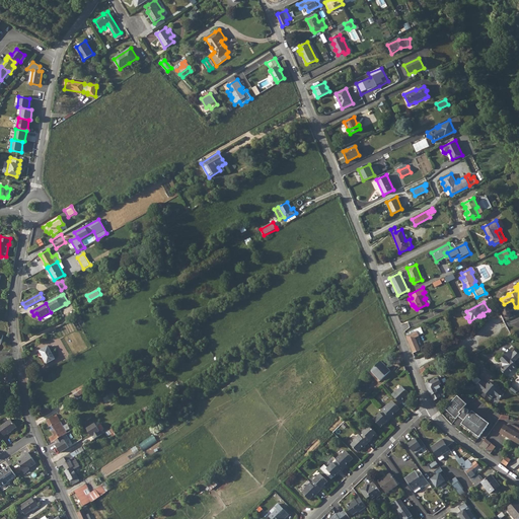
[(411,334),(406,336),(414,353),(421,350),(419,347),(415,338),(419,336),(417,331),(416,331),(411,334)]
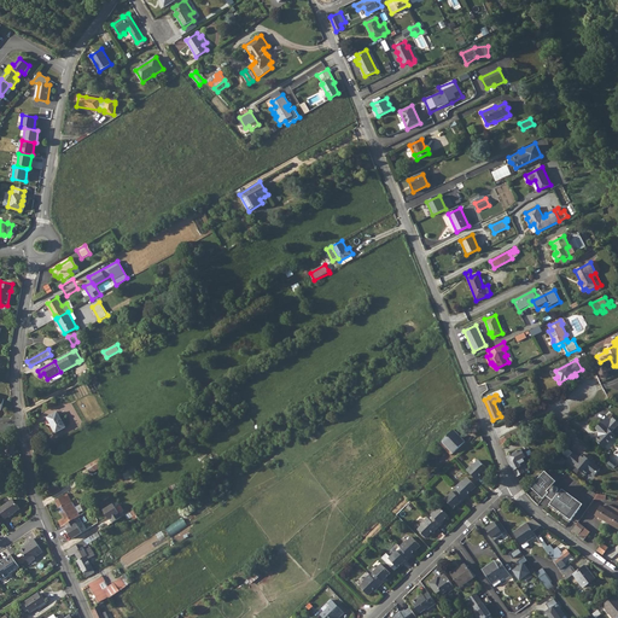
[(57,412),(47,418),(56,432),(65,427),(57,412)]
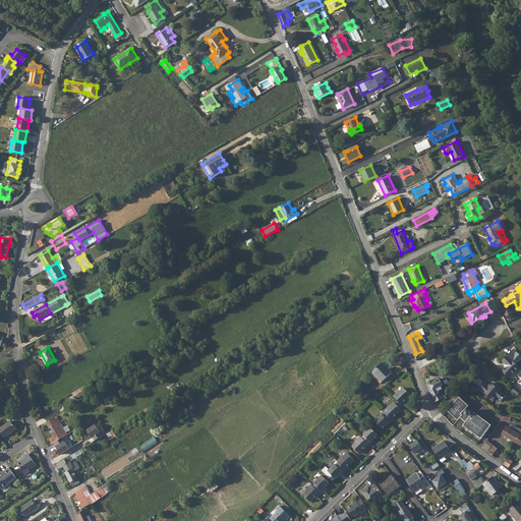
[(507,356),(502,361),(506,364),(506,368),(502,371),(509,378),(519,367),(516,364),(520,358),(520,356),(517,352),(515,354),(512,351),(508,356),(507,356)]
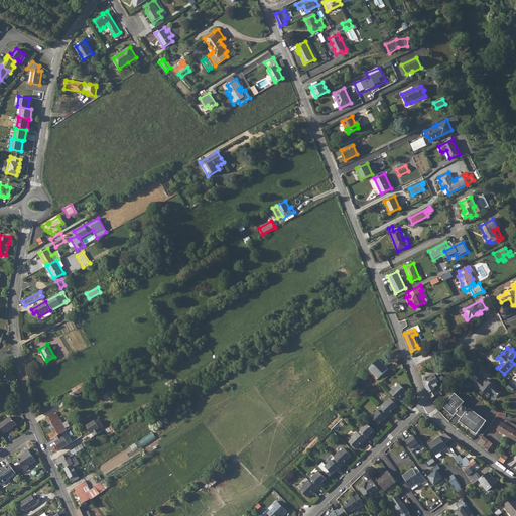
[(435,357),(417,367),(419,372),(428,367),(427,366),(437,361),(435,357)]
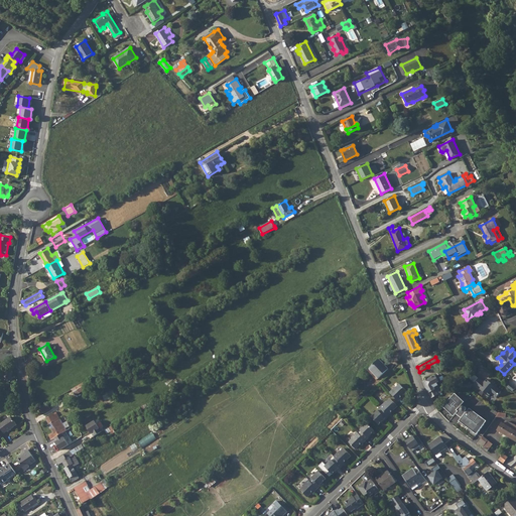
[(378,359),(367,370),(377,380),(388,369),(378,359)]
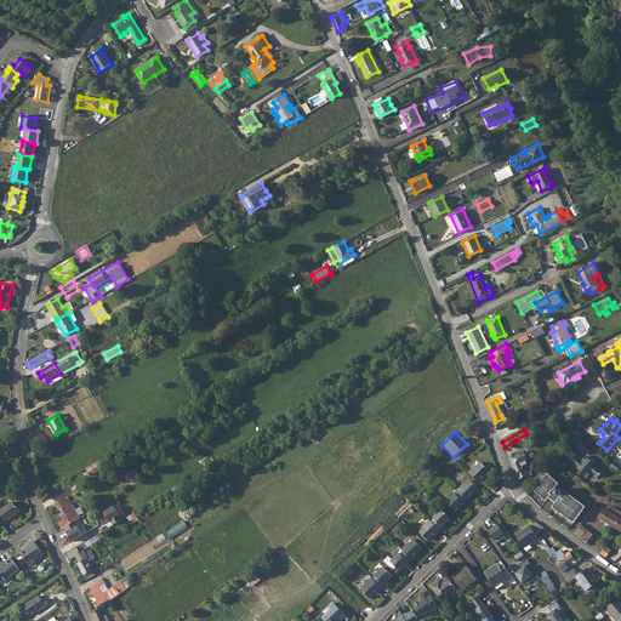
[(15,459),(15,455),(16,444),(5,444),(5,448),(5,459),(15,459)]
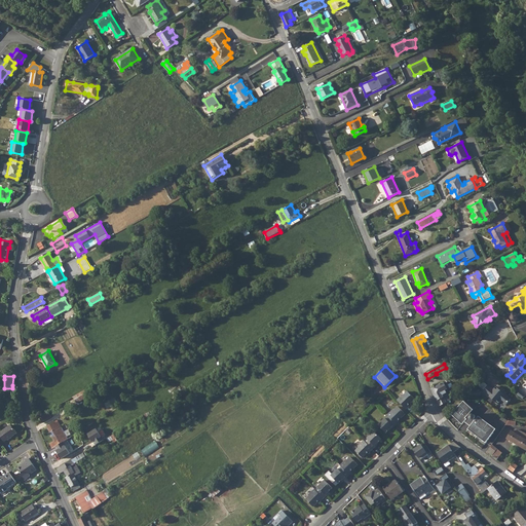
[(444,382),(431,388),(440,406),(450,401),(445,390),(447,389),(444,382)]
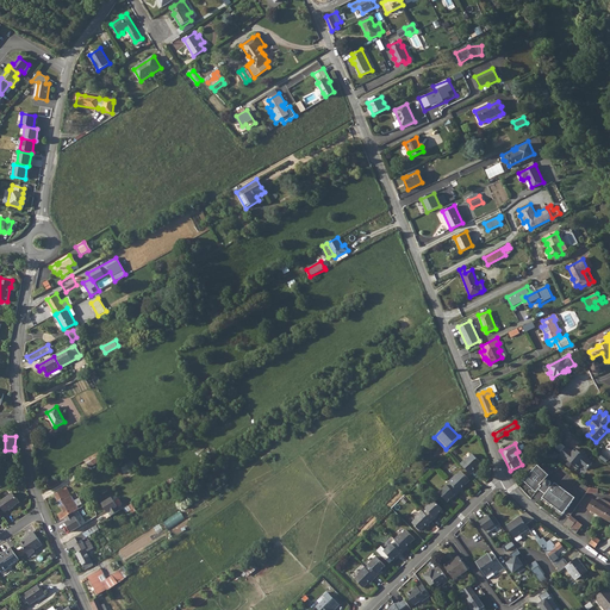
[(567,447),(560,454),(566,460),(567,459),(578,468),(582,465),(587,470),(593,462),(587,458),(586,459),(580,454),(582,453),(576,448),(573,452),(567,447)]
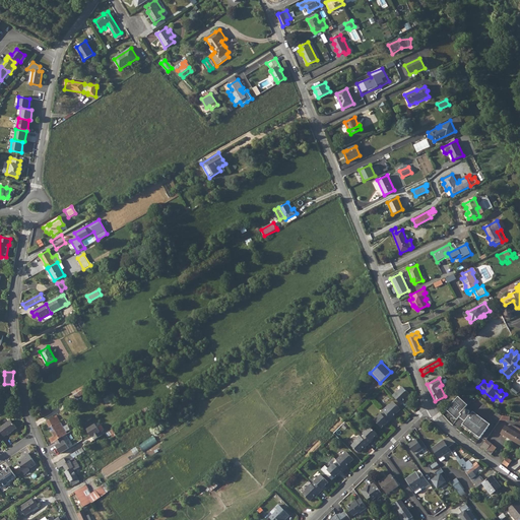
[(77,390),(73,392),(76,398),(87,391),(84,386),(77,390)]
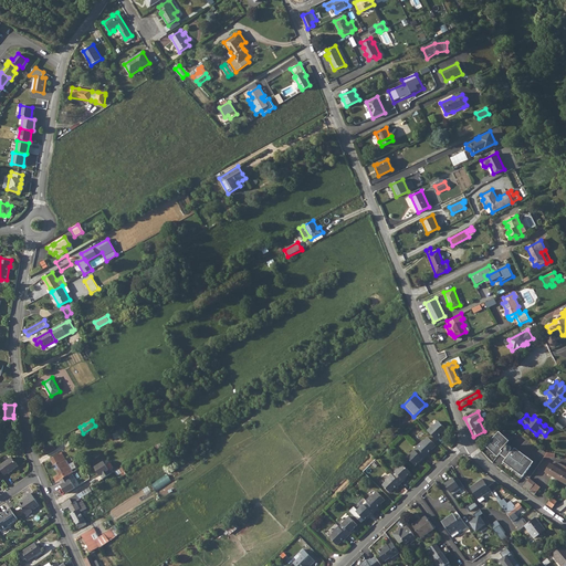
[(435,425),(428,431),(438,441),(440,438),(440,437),(447,430),(439,422),(436,426),(435,425)]
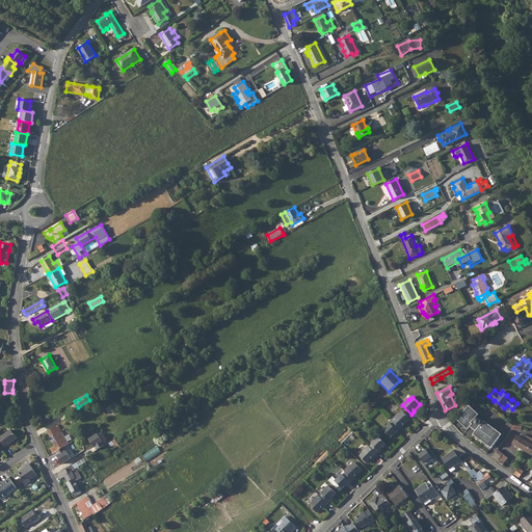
[(461,415),(456,420),(463,426),(464,425),(469,428),(470,427),(475,430),(473,433),(477,436),(486,444),(487,444),(491,447),(499,436),(498,435),(500,432),(483,421),(481,424),(480,423),(480,422),(480,420),(478,419),(477,419),(476,419),(475,420),(474,419),(478,415),(469,405),(467,408),(461,415)]
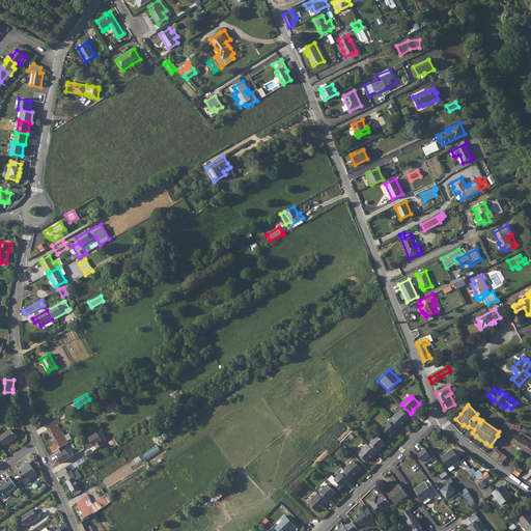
[(398,413),(391,419),(393,420),(400,428),(403,425),(402,424),(410,418),(401,411),(398,414),(398,413)]
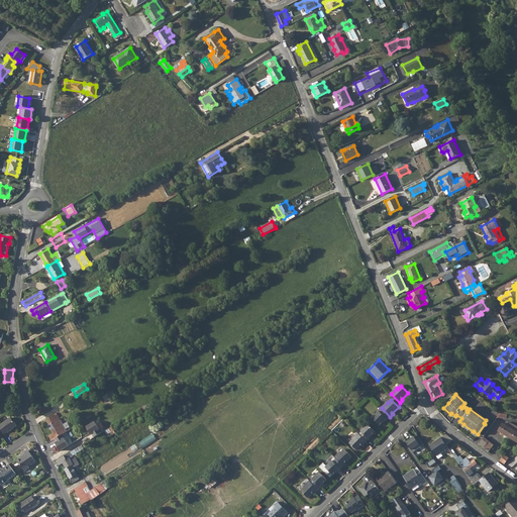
[(47,404),(38,409),(41,415),(50,409),(47,404)]
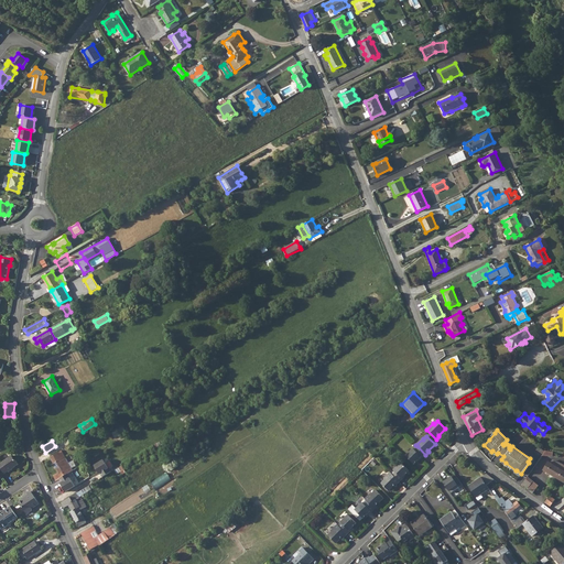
[(425,455),(418,446),(414,449),(413,448),(405,456),(414,464),(420,459),(421,461),(425,455)]
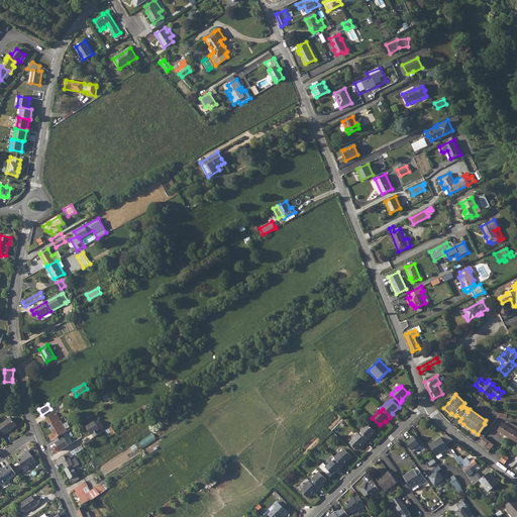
[(62,431),(66,429),(57,413),(50,416),(46,419),(49,424),(48,425),(54,433),(48,436),(52,440),(55,439),(58,436),(63,434),(62,431)]
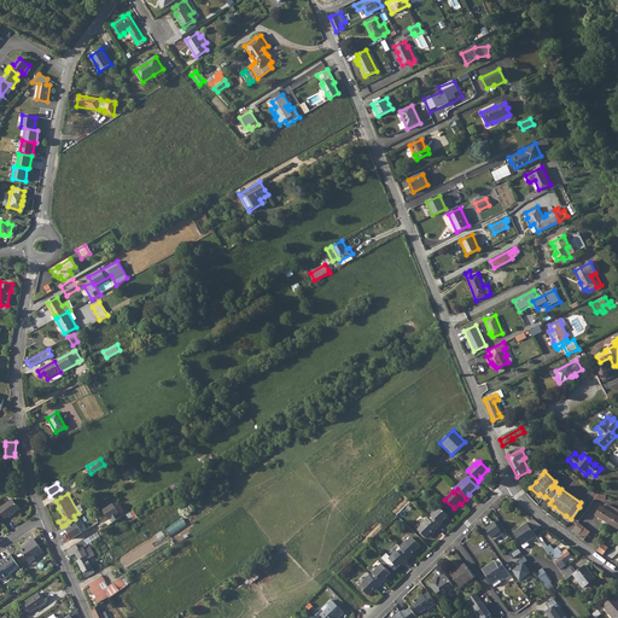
[(12,500),(0,507),(0,512),(5,519),(9,517),(13,514),(13,513),(21,508),(17,505),(16,503),(12,500)]
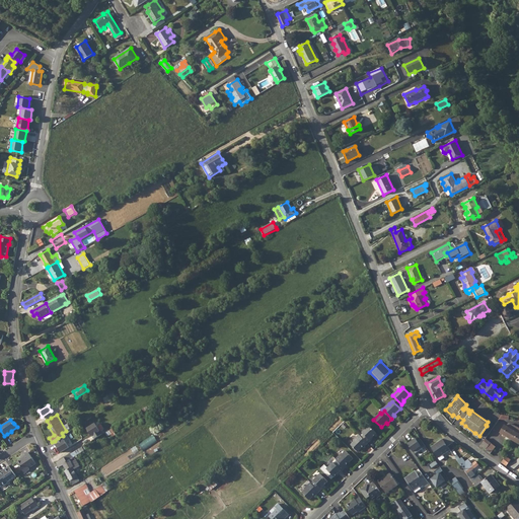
[(504,425),(500,433),(508,438),(518,444),(518,427),(516,426),(511,425),(508,424),(507,426),(504,425)]
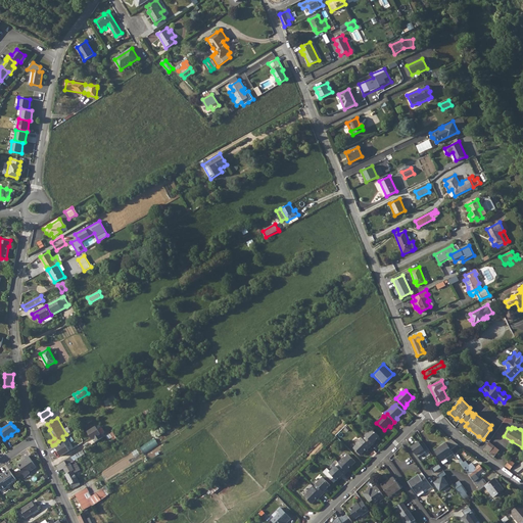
[(366,437),(364,439),(371,447),(375,442),(374,441),(379,437),(372,429),(365,436),(366,437)]
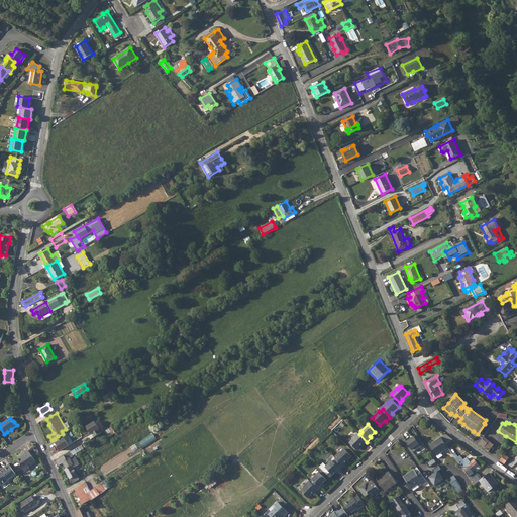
[(89,425),(81,430),(86,437),(87,437),(89,440),(97,435),(94,432),(89,425)]
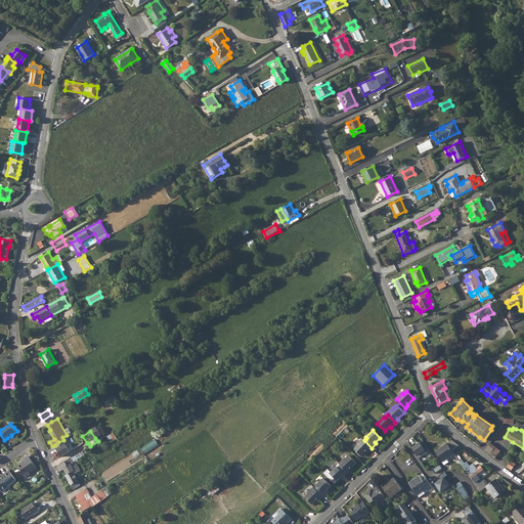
[(364,440),(362,439),(356,445),(357,446),(354,449),(361,456),(367,450),(368,450),(372,448),(364,440)]
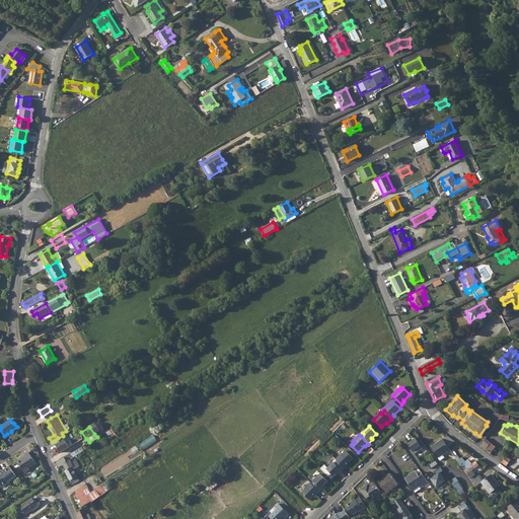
[(63,436),(55,441),(57,444),(56,445),(60,452),(69,447),(64,440),(65,440),(63,436)]
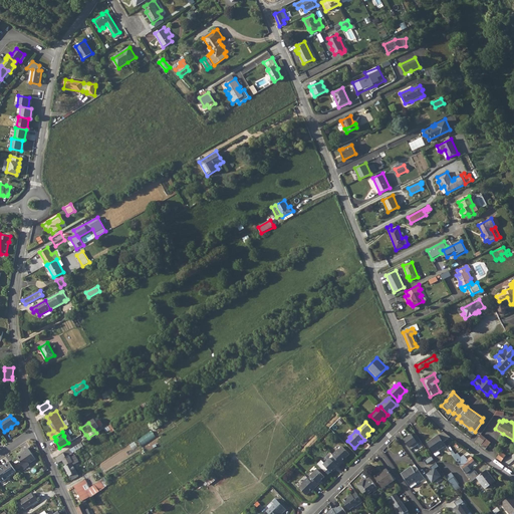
[(144,447),(157,438),(153,432),(140,441),(144,447)]
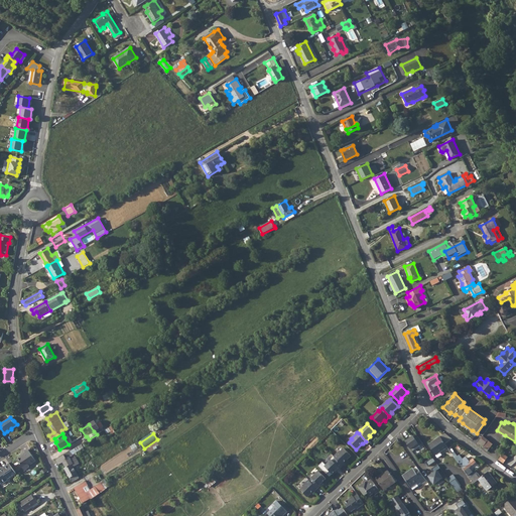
[(443,433),(440,436),(445,443),(452,439),(443,433)]
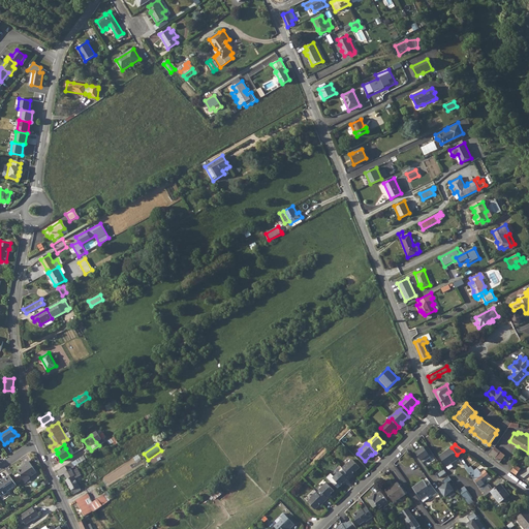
[(435,455),(429,447),(427,449),(424,446),(416,452),(424,463),(435,455)]
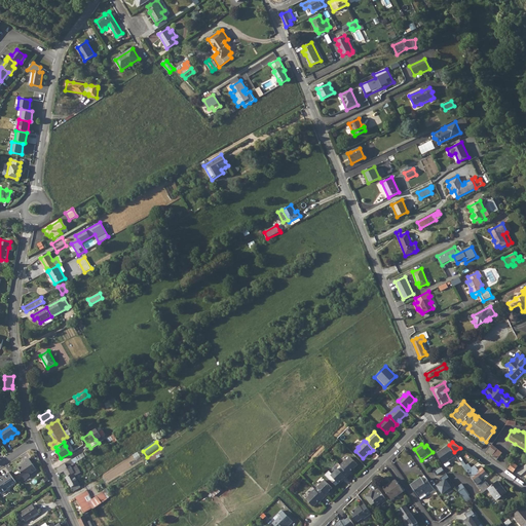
[(437,453),(446,466),(450,463),(449,461),(456,456),(454,452),(449,445),(437,453)]
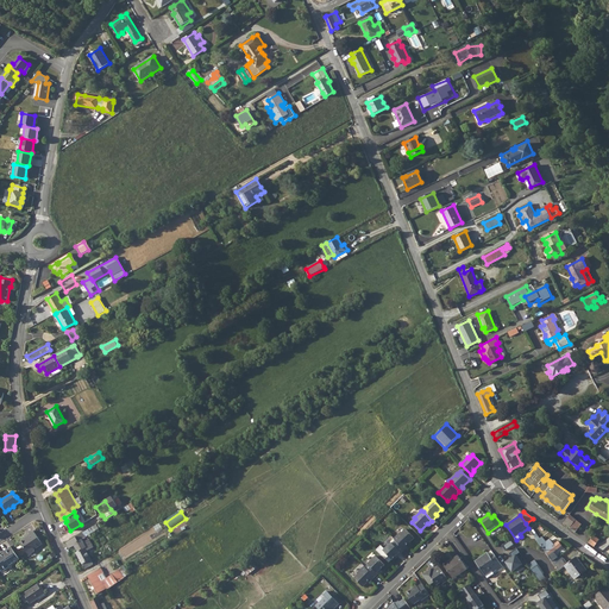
[(569,518),(564,523),(570,528),(571,526),(576,520),(570,515),(569,518)]
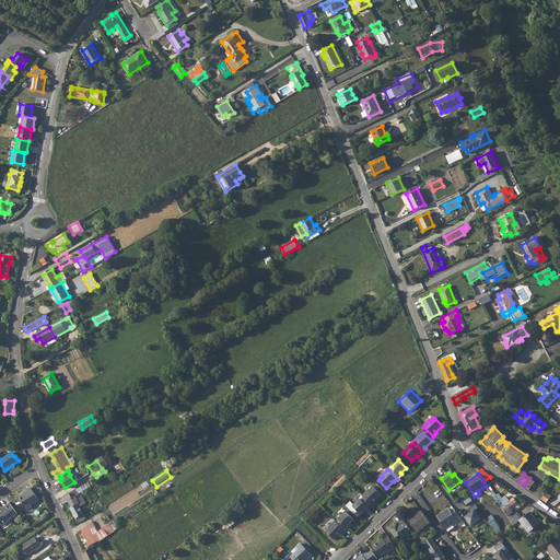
[(525,483),(524,486),(529,490),(535,482),(529,478),(525,483)]
